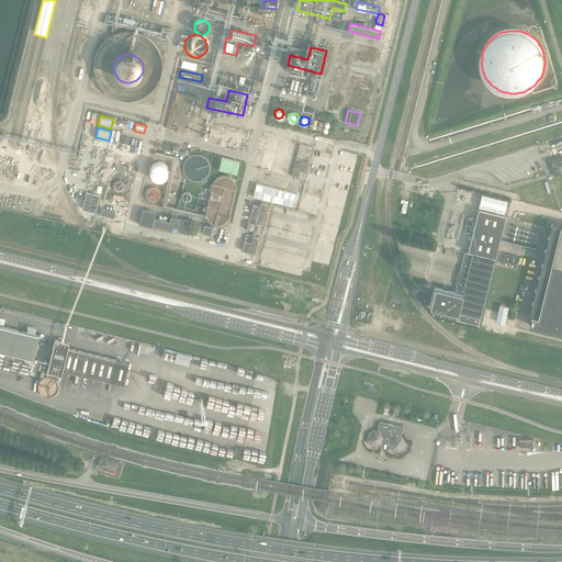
[(561,157),(550,160),(553,168),(554,168),(555,171),(554,172),(555,176),(561,173),(559,167),(561,166),(561,157)]
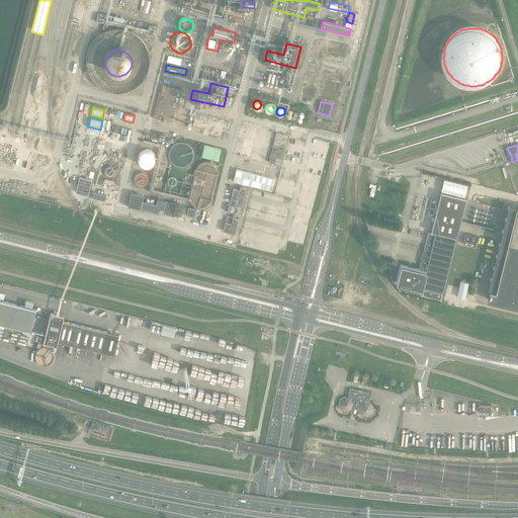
[(221,151),(204,146),(201,158),(218,162),(221,151)]
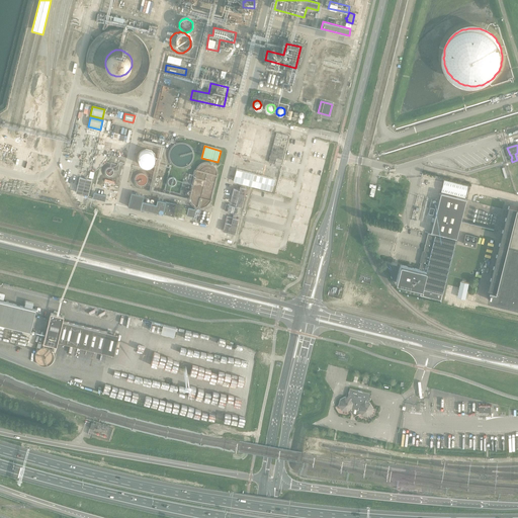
[(273,147),(269,161),(281,164),(285,150),(273,147)]
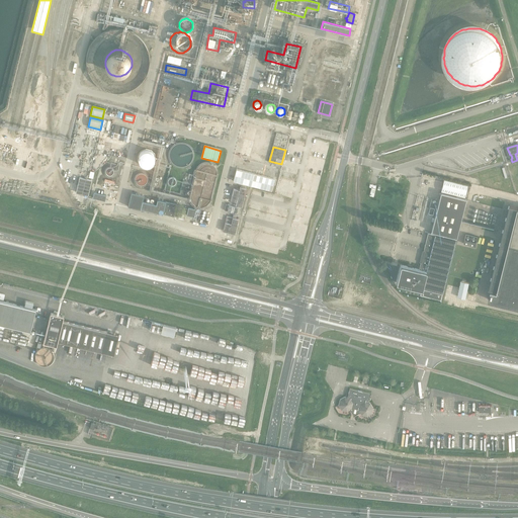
[(154,160),(154,158),(153,156),(152,155),(151,153),(150,152),(148,151),(147,151),(145,150),(143,151),(141,151),(139,152),(138,153),(137,155),(136,156),(135,158),(135,160),(135,162),(136,163),(137,165),(138,167),(139,168),(140,168),(142,169),(144,169),(146,169),(148,169),(149,168),(151,167),(152,165),(153,164),(154,162),(154,160)]
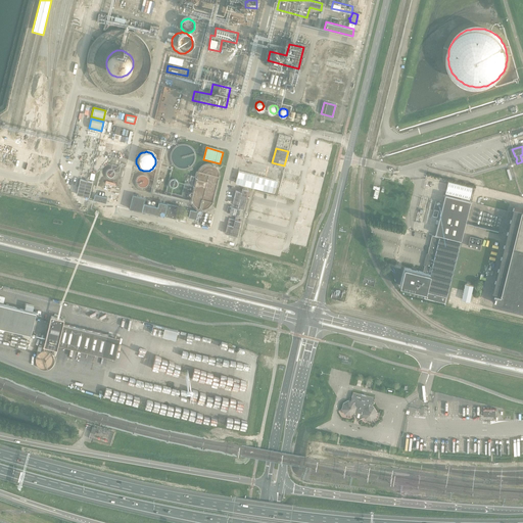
[(239,171),(235,183),(274,193),(278,181),(239,171)]
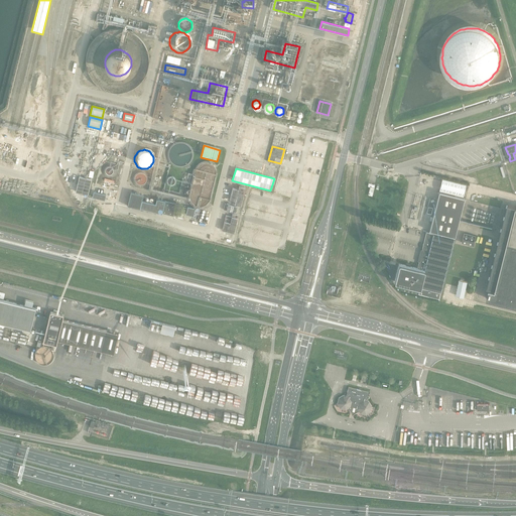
[(80,176),(76,191),(88,195),(92,179),(80,176)]
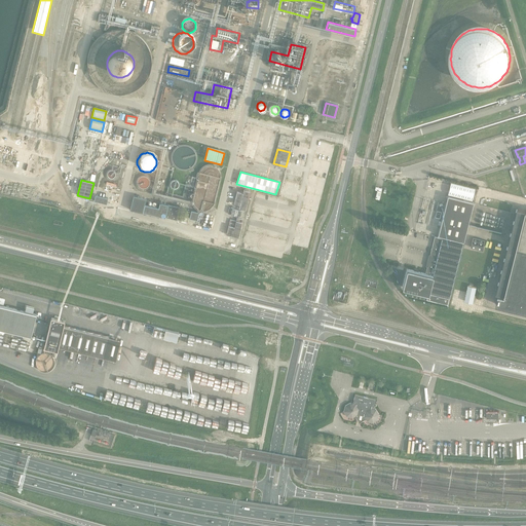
[(451,183),(448,194),(463,198),(463,199),(467,200),(467,199),(472,200),(475,188),(451,183)]
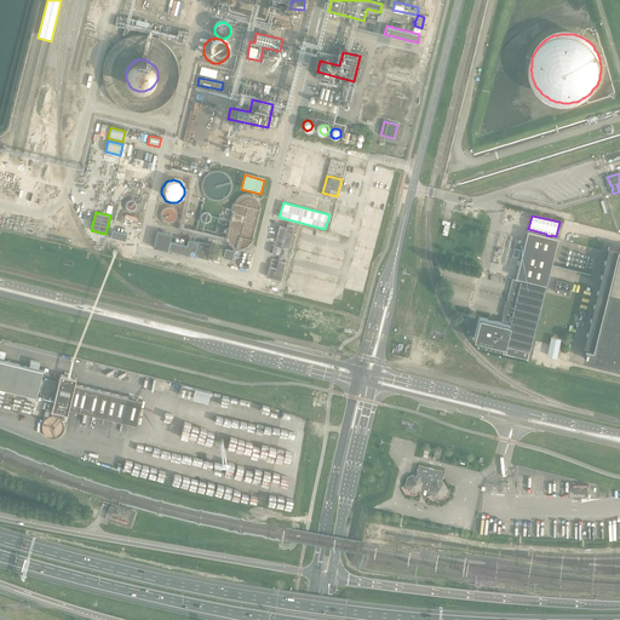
[(282,245),(290,247),(294,225),(287,224),(286,228),(280,225),(276,240),(283,241),(282,245)]
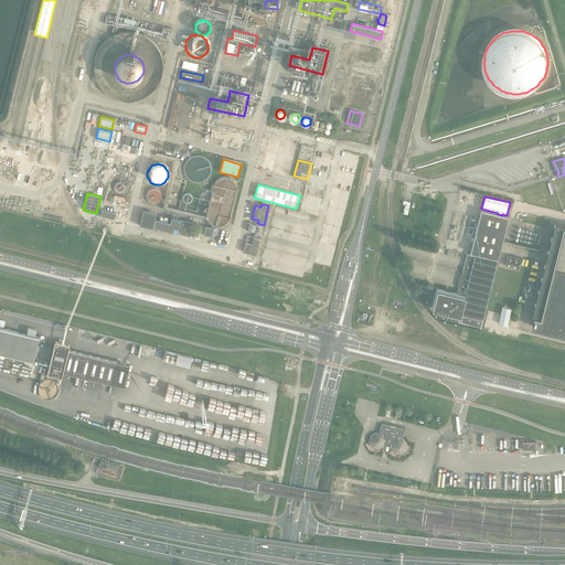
[(103,210),(100,215),(114,219),(116,213),(103,210)]
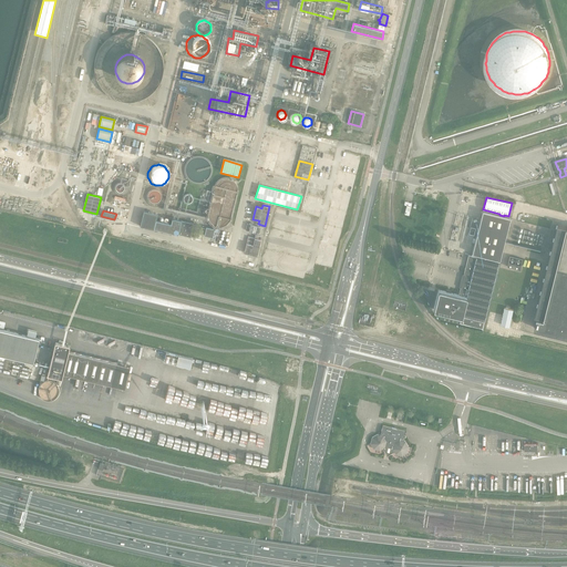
[(194,224),(174,218),(172,218),(171,224),(156,219),(157,214),(144,210),(140,226),(154,229),(154,228),(191,237),(194,224)]
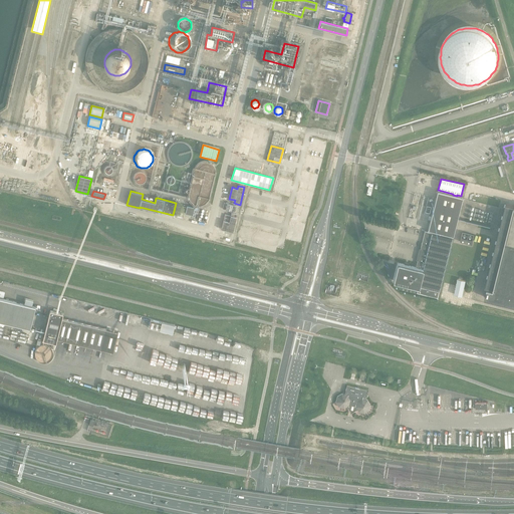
[(437,298),(462,197),(457,196),(453,195),(437,191),(428,232),(425,231),(416,267),(408,265),(409,264),(405,263),(405,264),(398,263),(393,280),(419,287),(417,293),(437,298)]
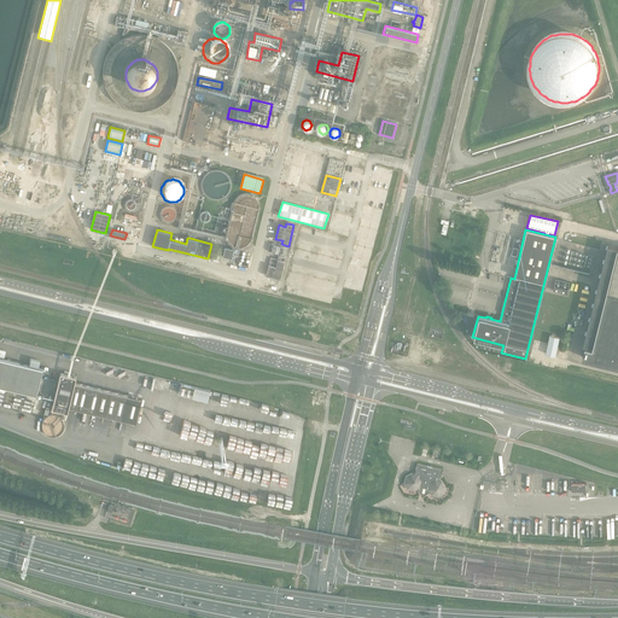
[(281,255),(283,248),(269,244),(268,251),(281,255)]
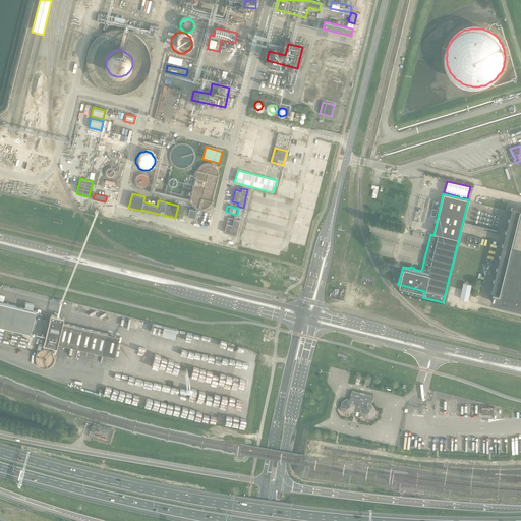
[(490,301),(520,308),(520,207),(520,208),(520,209),(513,207),(508,225),(491,292),(494,293),(490,301)]
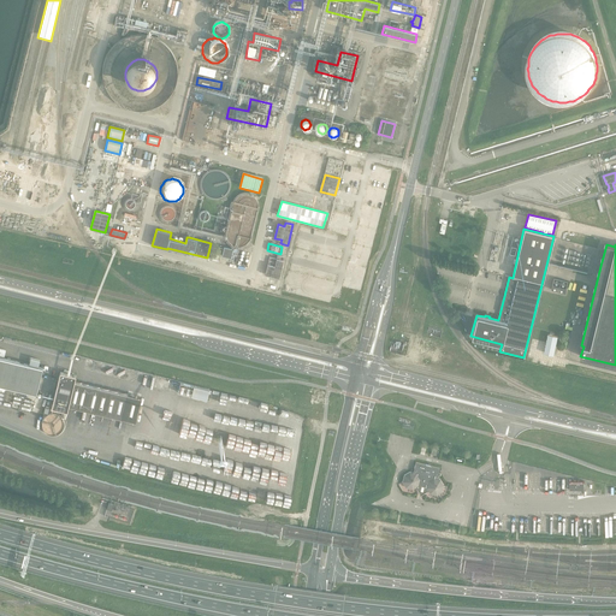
[(232,248),(224,247),(221,256),(230,258),(232,248)]
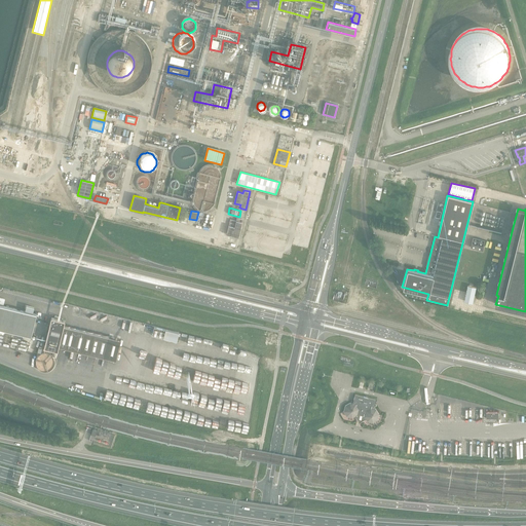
[(227,234),(238,237),(242,220),(236,218),(236,221),(230,220),(227,234)]
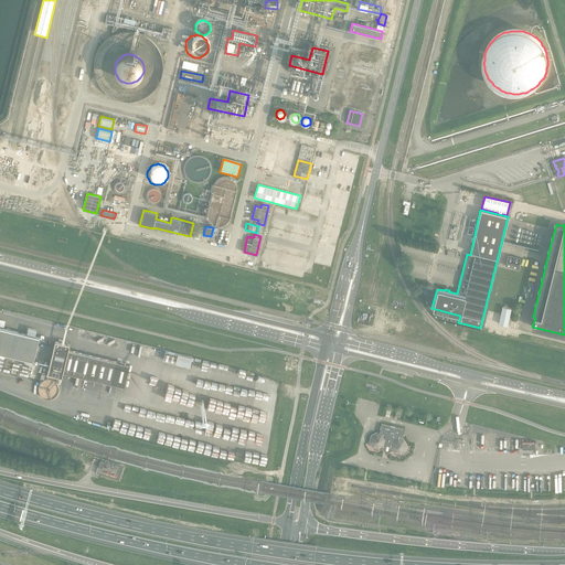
[(508,255),(505,262),(519,265),(520,258),(508,255)]
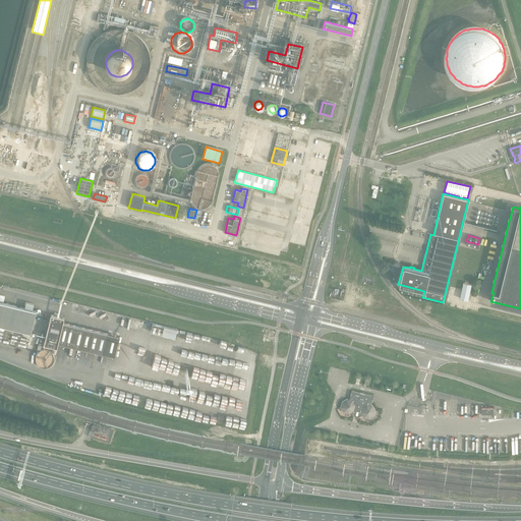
[(460,298),(468,300),(472,284),(464,283),(460,298)]
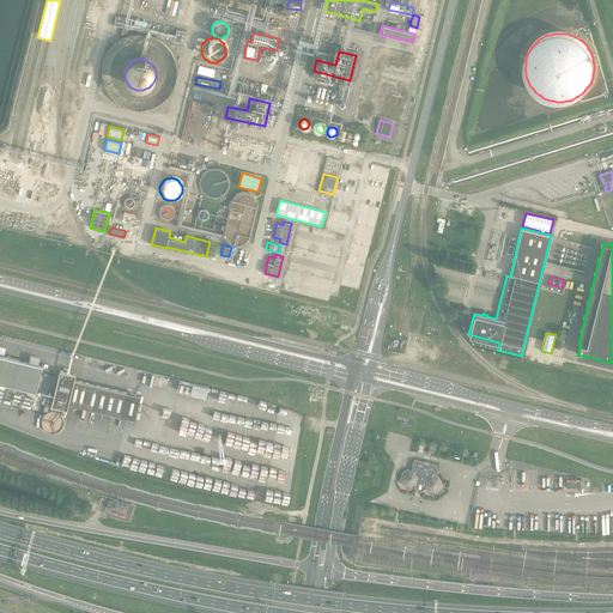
[(0,382),(36,392),(42,365),(0,354),(0,382)]
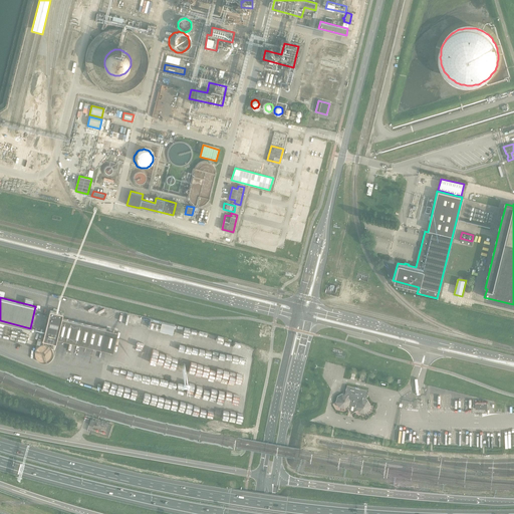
[(36,347),(35,350),(35,353),(36,356),(37,358),(40,360),(42,361),(45,361),(48,360),(50,358),(52,356),(53,353),(52,350),(51,348),(50,345),(47,344),(44,343),(41,344),(38,345),(36,347)]
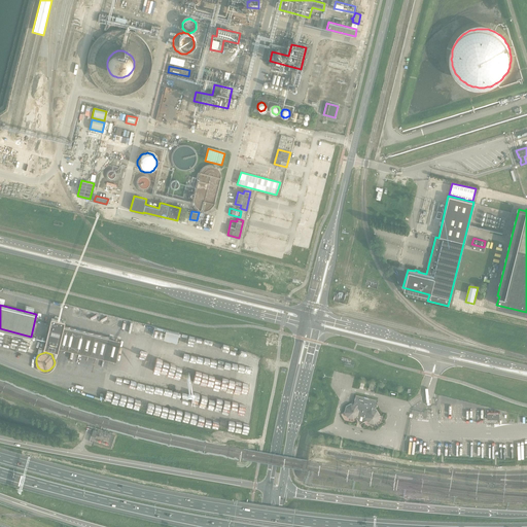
[(355,395),(355,398),(353,405),(351,403),(346,407),(344,412),(347,417),(353,418),(355,418),(357,421),(359,420),(360,420),(361,421),(362,422),(365,420),(367,422),(374,423),(378,421),(380,415),(377,410),(374,410),(376,400),(355,395)]
